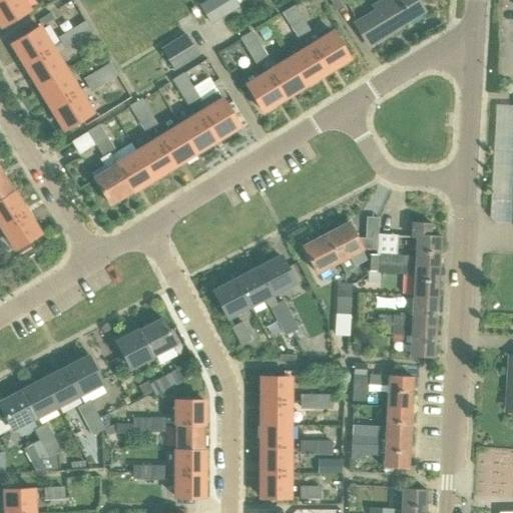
[(22,0),(0,0),(0,23),(2,27),(29,11),(22,0)]
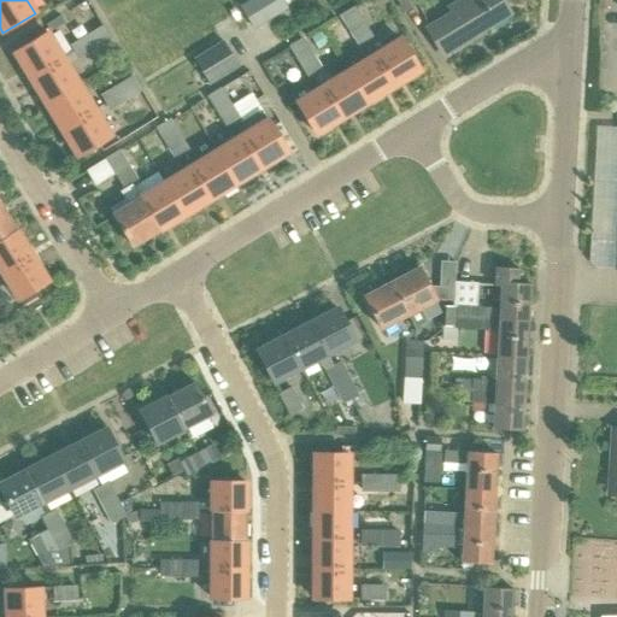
[(253,30),(286,11),(280,0),(247,0),(239,5),(253,30)]
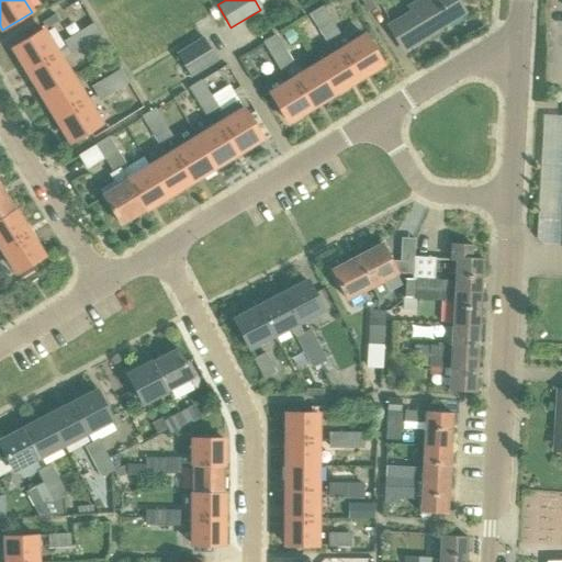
[(359,0),(368,12),(381,3),(379,0),(359,0)]
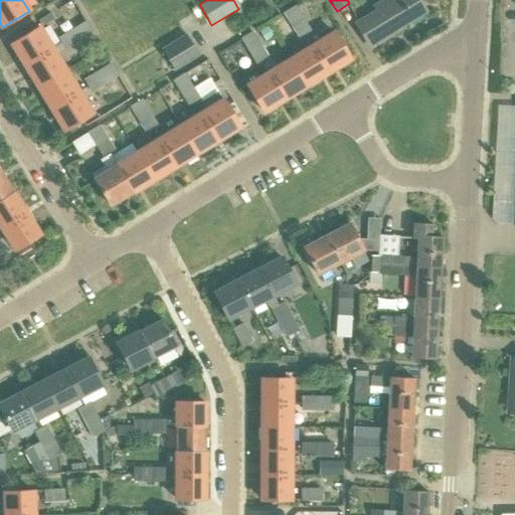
[(371,46),(396,31),(395,29),(425,11),(416,0),(386,0),(375,7),(378,11),(357,24),(371,46)]
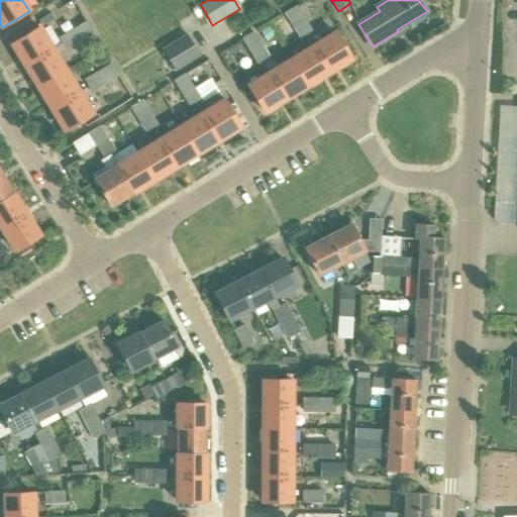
[(297,5),(284,13),(294,28),(300,25),(298,21),(304,17),(297,5)]
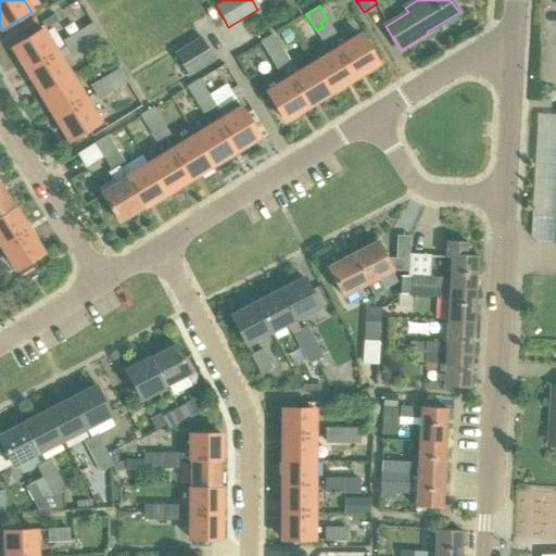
[(323,27),(316,30),(324,43),(330,40),(337,36),(336,34),(327,19),(320,23),(323,27)]
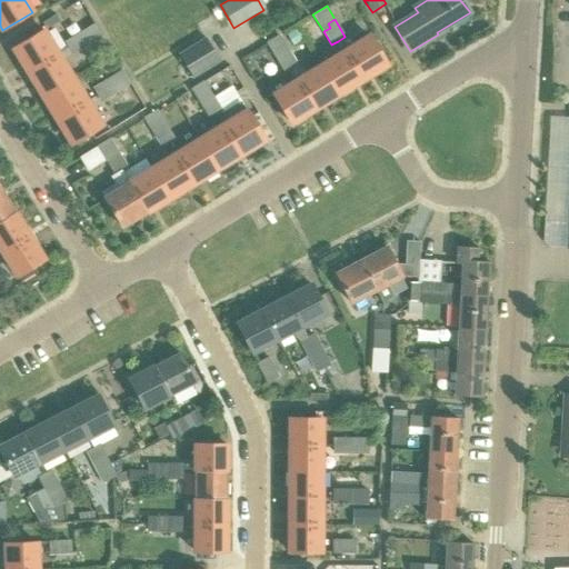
[(82,40),(86,47),(102,37),(93,23),(82,30),(86,38),(82,40)]
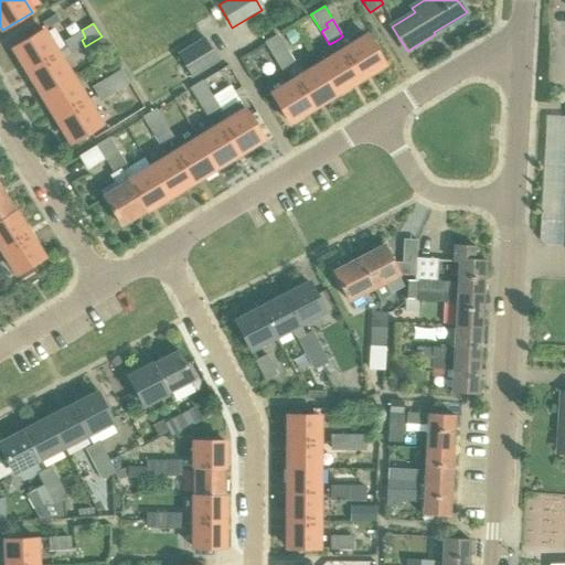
[(28,72),(57,54),(43,30),(13,49),(28,72)]
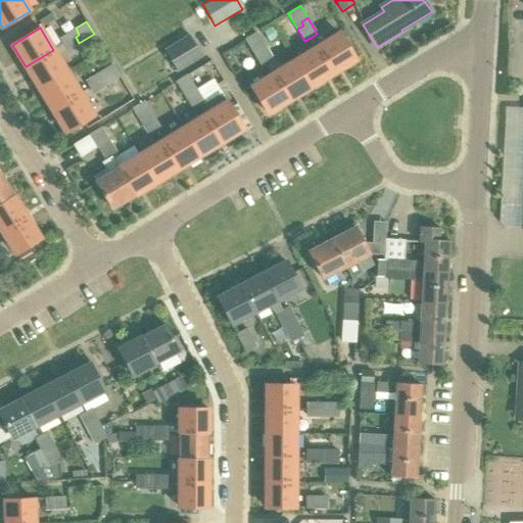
[(67,50),(79,43),(76,37),(79,35),(76,28),(58,39),(62,45),(64,44),(67,50)]
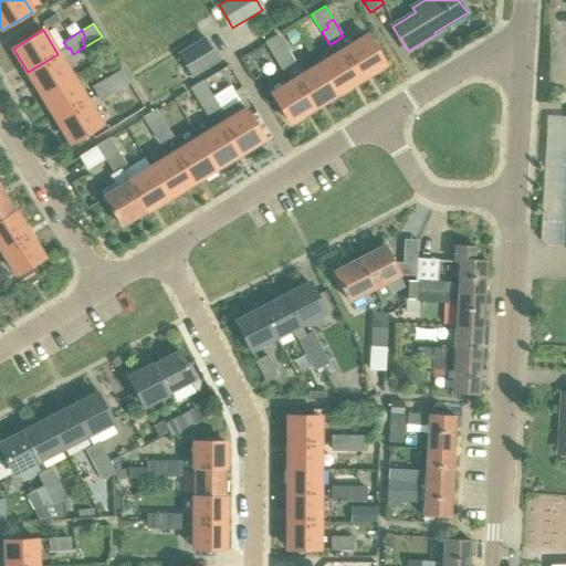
[(343,37),(336,41),(342,51),(344,50),(362,80),(386,65),(367,35),(354,43),(346,31),(342,34),(343,37)]
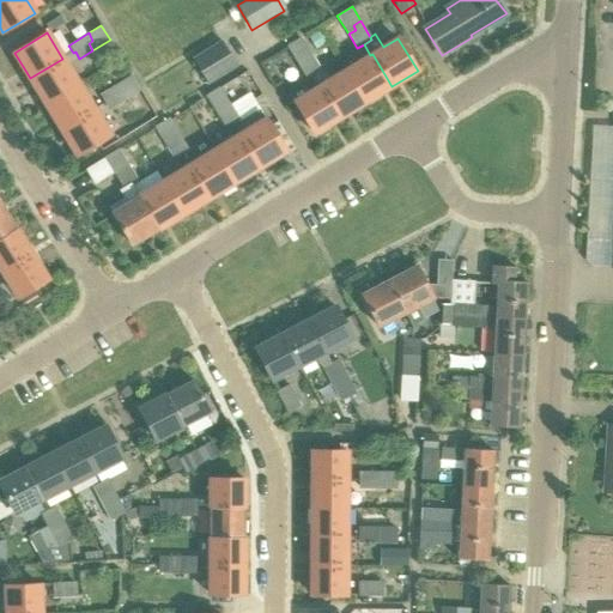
[(301,37),(286,47),(295,61),(302,56),(305,60),(313,56),(301,37)]
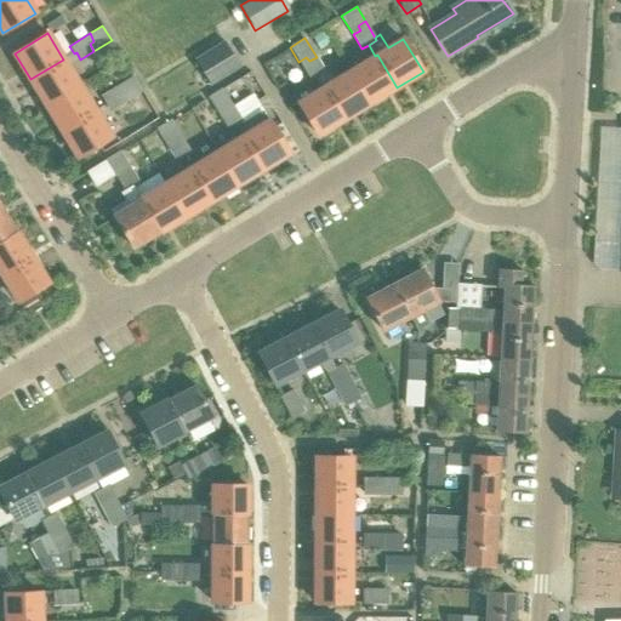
[(211,86),(240,68),(224,41),(194,60),(211,86)]
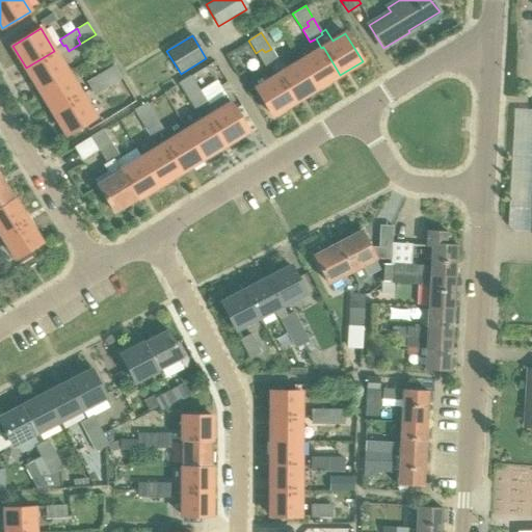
[(67,52),(69,51),(65,45),(63,46),(55,51),(54,51),(26,68),(40,90),(68,73),(57,56),(67,51),(67,52)]
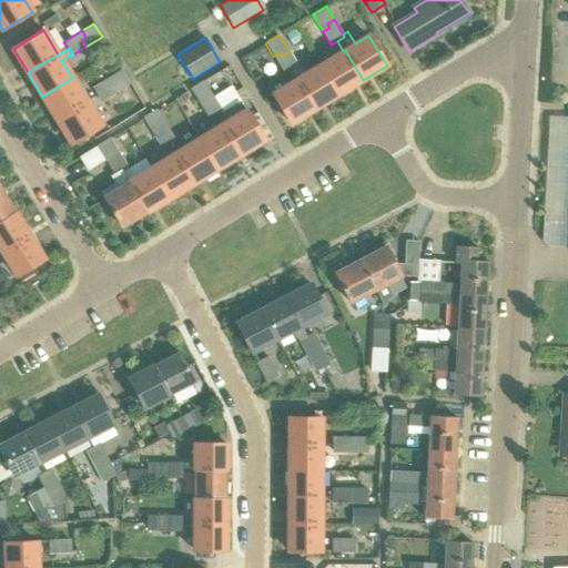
[(343,51),(321,64),(338,94),(363,80),(345,50),(343,51)]
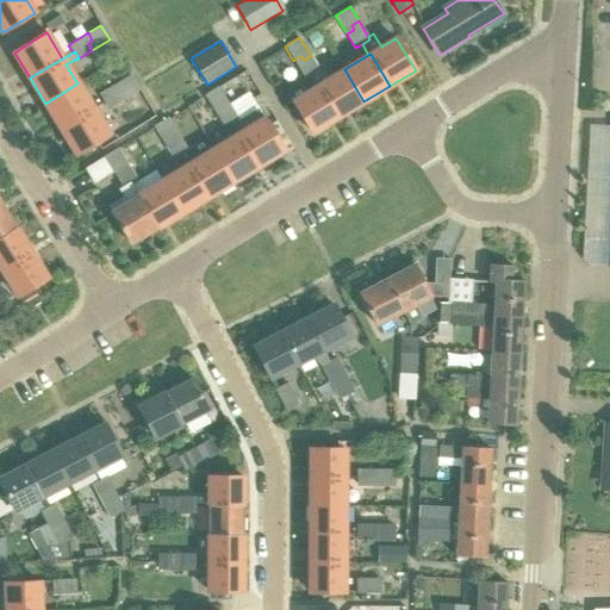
[(300,56),(293,61),(305,79),(319,70),(311,56),(304,60),(300,56)]
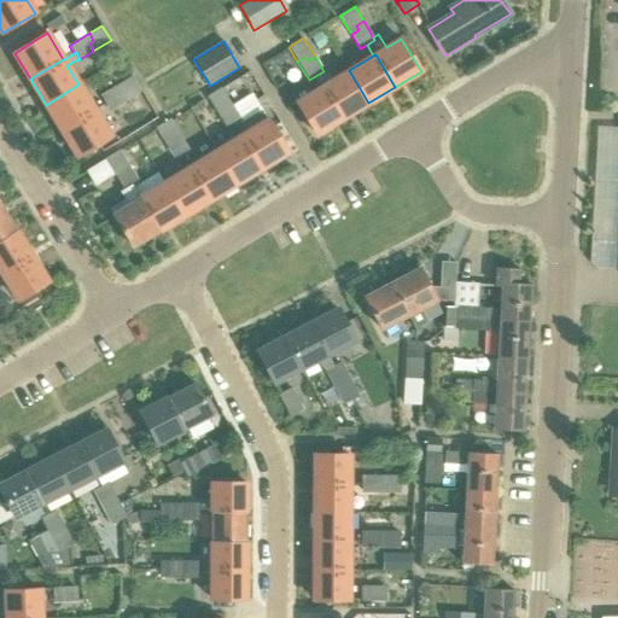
[(349,70),(322,87),(343,118),(368,103),(349,70)]
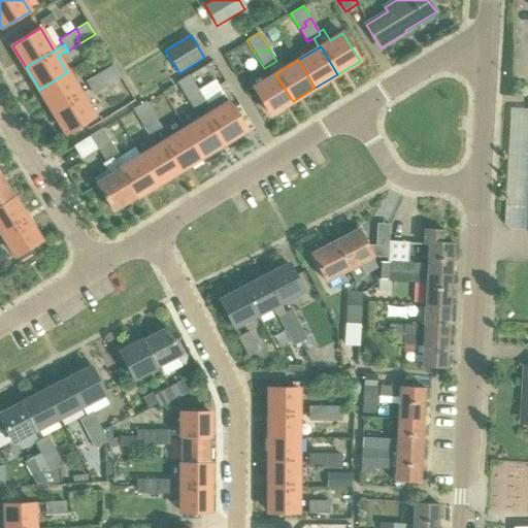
[(106,78),(110,85),(122,77),(114,66),(86,83),(90,89),(92,88),(89,83),(99,75),(103,81),(106,78)]
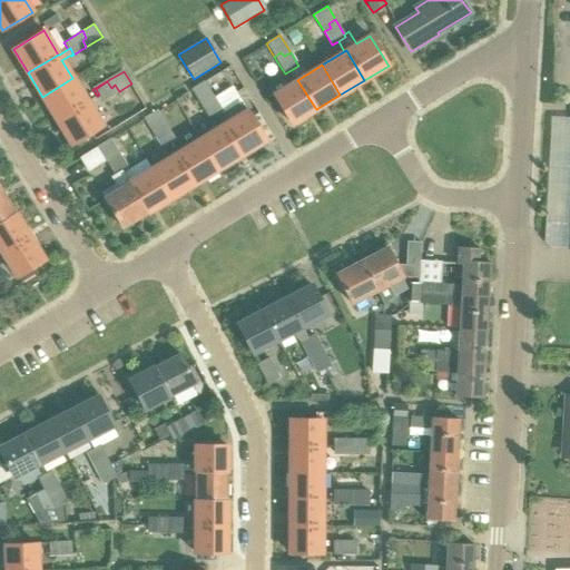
[(57,120),(88,102),(72,78),(42,97),(57,120)]
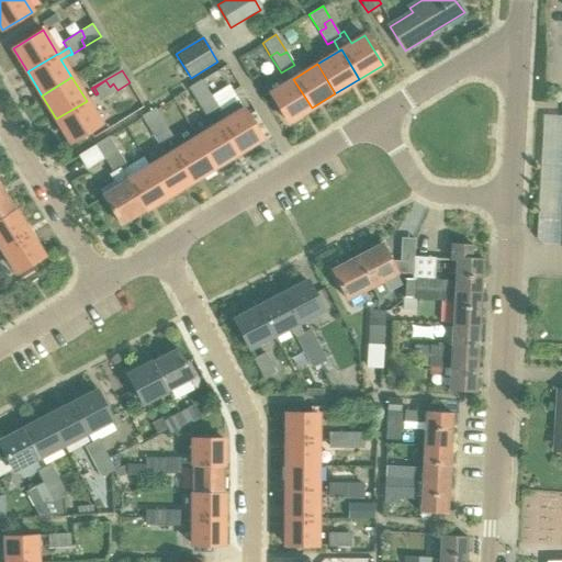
[(201,79),(187,88),(205,119),(220,111),(212,99),(201,79)]
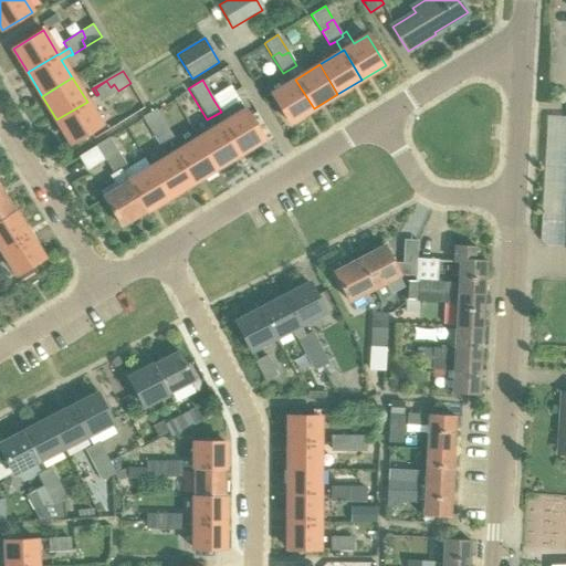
[(295,80),(272,94),(290,124),(314,108),(295,80)]
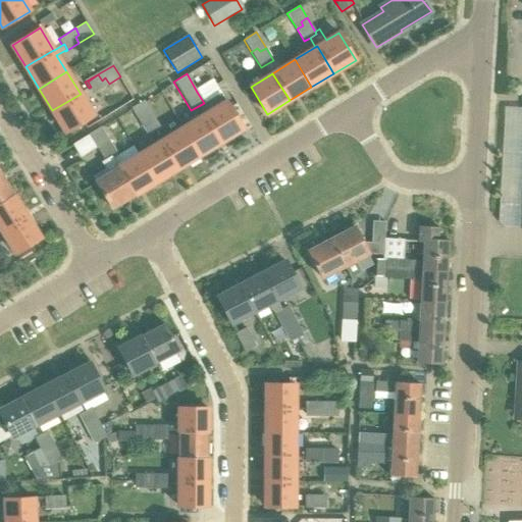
[(92,93),(109,84),(105,77),(102,81),(98,74),(88,82),(91,87),(89,88),(92,93)]
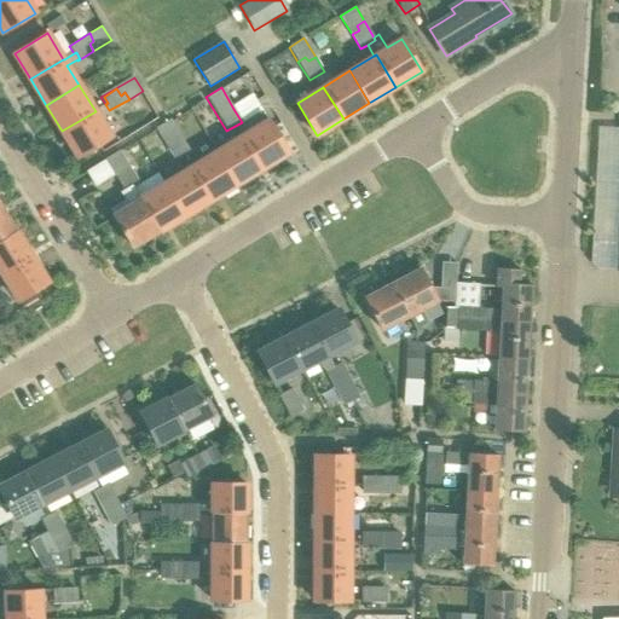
[(248,116),(267,103),(258,88),(238,100),(248,116)]
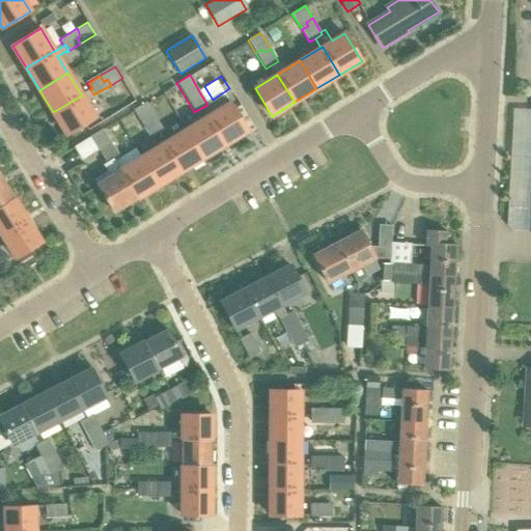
[(82,95),(53,112),(67,135),(95,117),(82,95)]
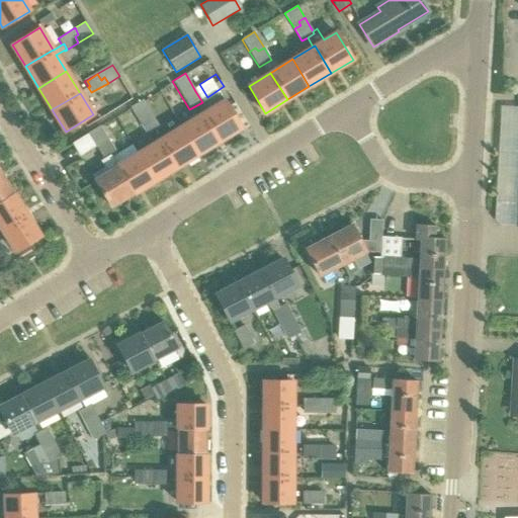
[(139,120),(151,113),(142,99),(130,106),(139,120)]
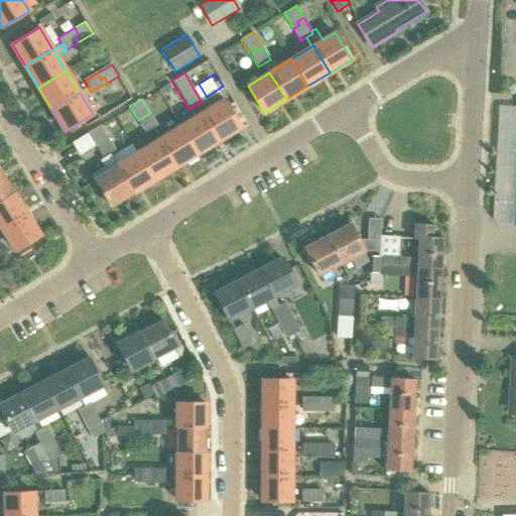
[(202,113),(219,140),(241,127),(224,100),(202,113)]
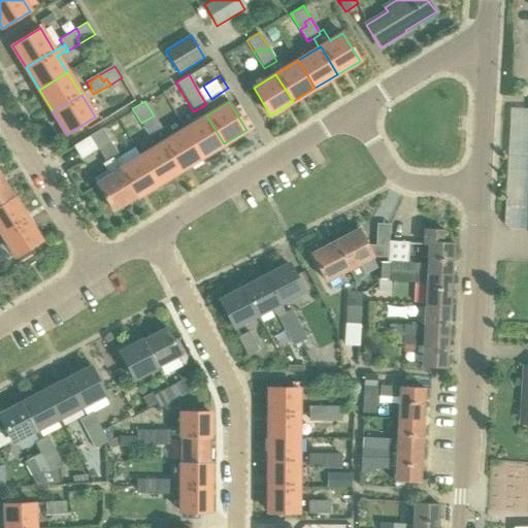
[(154,116),(141,123),(150,138),(162,131),(154,116)]
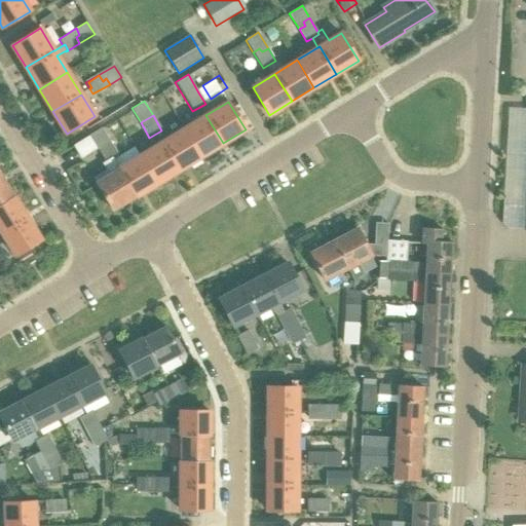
[(201,157),(223,143),(205,115),(184,128),(201,157)]
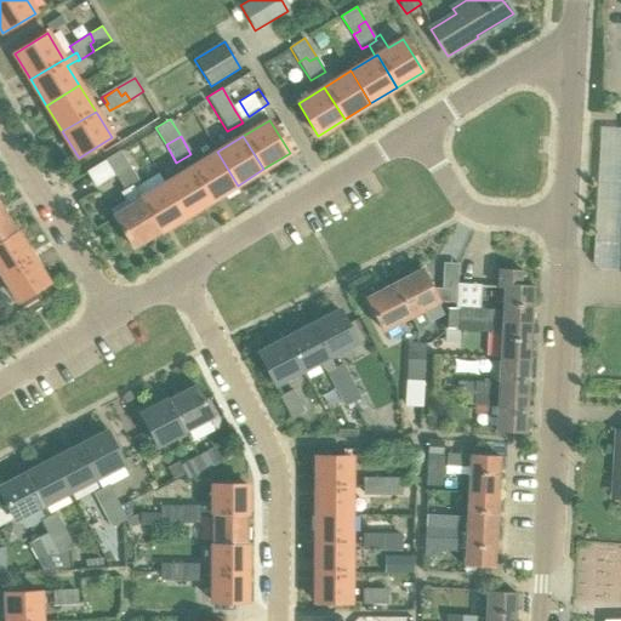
[(106,160),(114,175),(129,165),(120,151),(104,160),(106,160)]
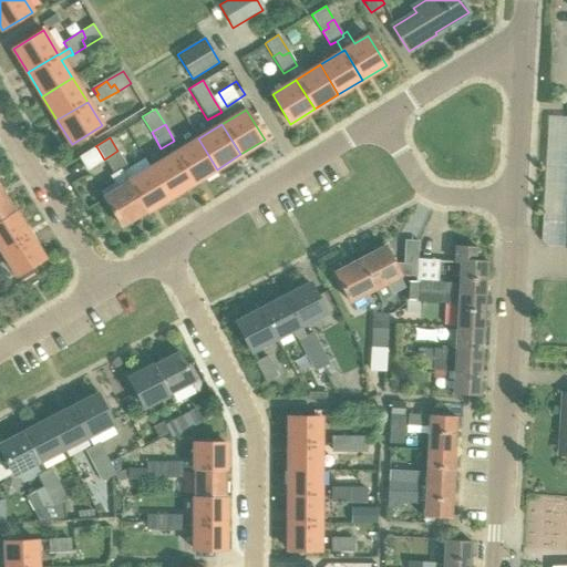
[(193,184),(217,169),(198,138),(175,153),(193,184)]
